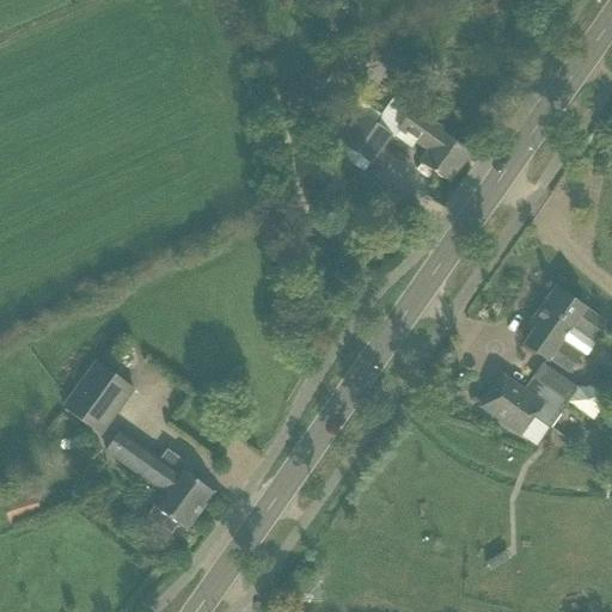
[(349,109),(331,135),(369,164),(371,165),(390,136),(349,109)]
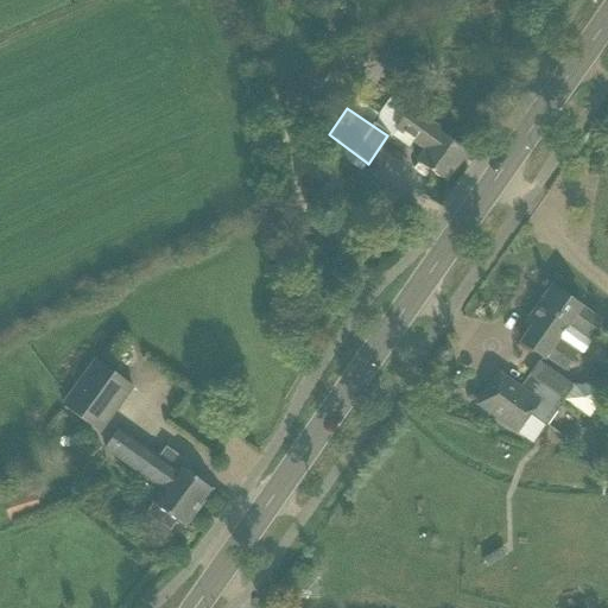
[(447,183),(468,153),(409,109),(394,128),(424,149),(416,160),(447,183)]
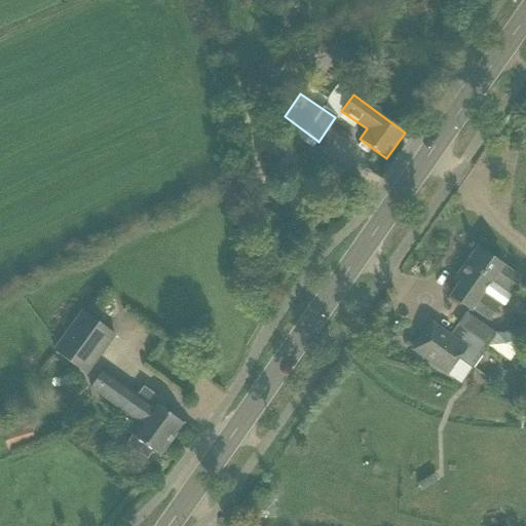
[(463,277),(450,296),(467,308),(470,309),(470,308),(488,322),(498,307),(504,306),(512,297),(511,291),(520,276),(501,264),(493,260),(477,248),(458,274),(463,277)]
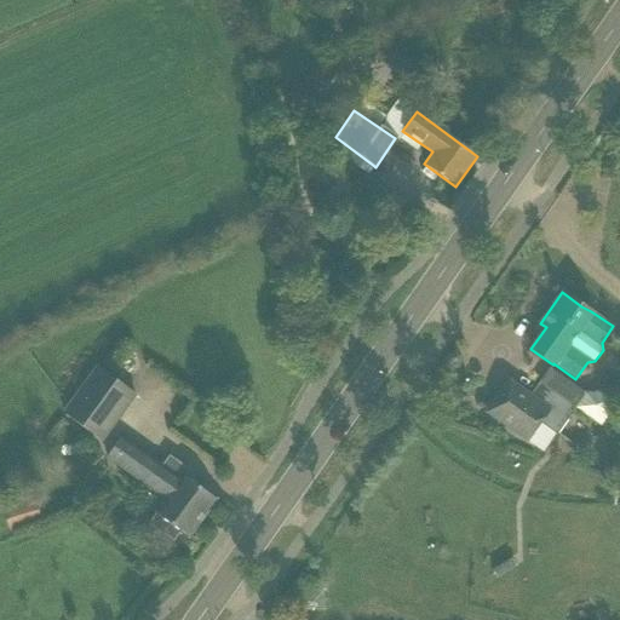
[(136,395),(97,367),(62,414),(101,442),(136,395)]
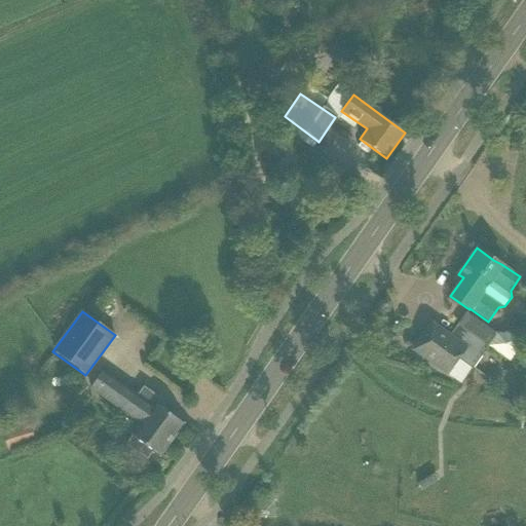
[(465,312),(457,325),(487,346),(508,361),(516,348),(514,337),(508,334),(496,335),(465,312)]
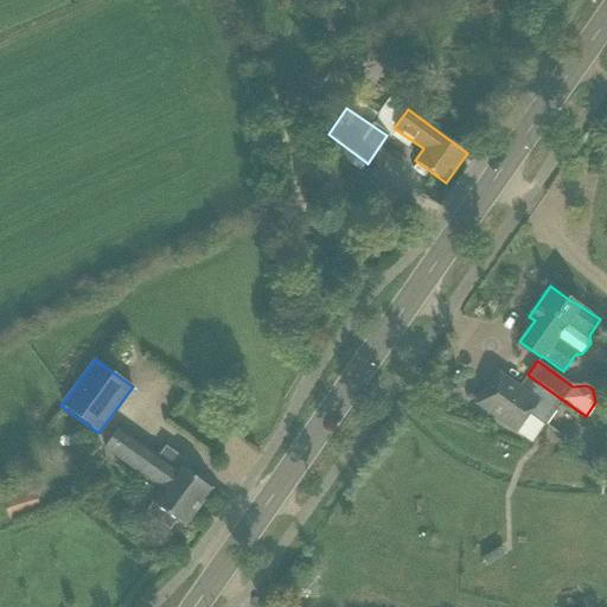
[(544,426),(562,400),(528,375),(518,388),(498,374),(475,404),(517,433),(528,415),(544,426)]
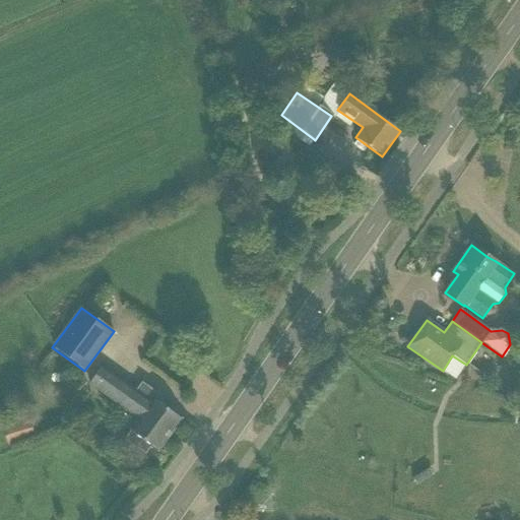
[(90,383),(139,418),(125,439),(145,455),(146,454),(145,453),(151,446),(158,451),(182,419),(154,400),(158,394),(146,385),(140,394),(103,366),(90,383)]
